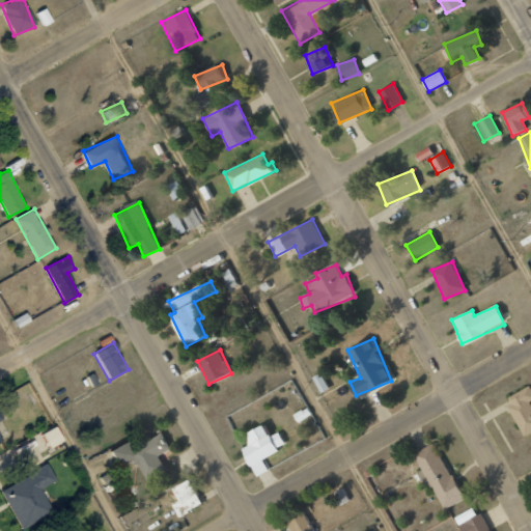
[(526,436),(530,432),(530,402),(530,401),(530,400),(530,387),(530,385),(504,398),(526,436)]
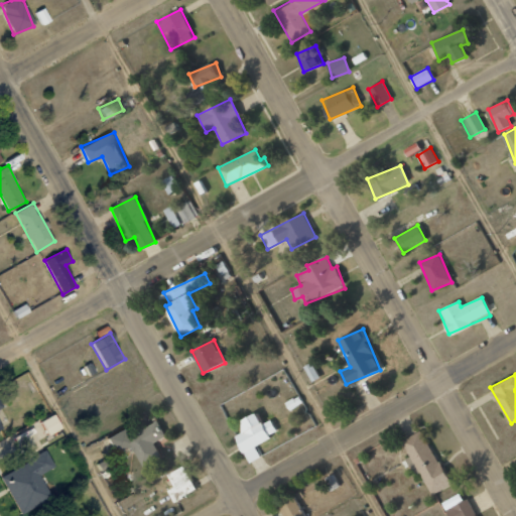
[(255,445),(278,432),(271,418),(262,423),(255,411),(239,420),(245,430),(234,436),(249,463),(260,457),(255,445)]
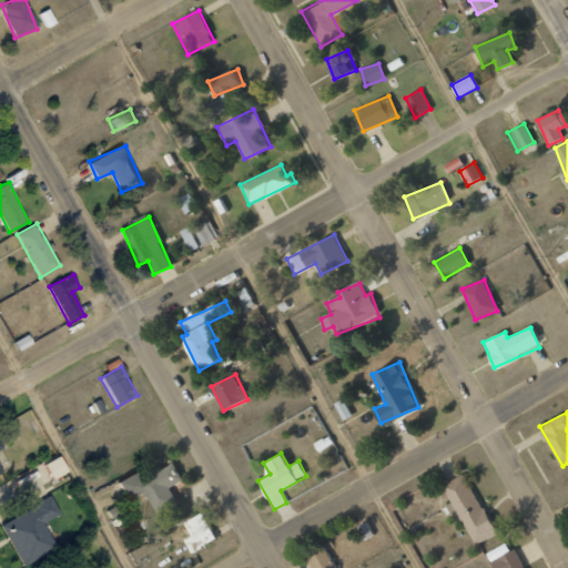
[(62,474),(57,456),(41,462),(47,478),(62,474)]
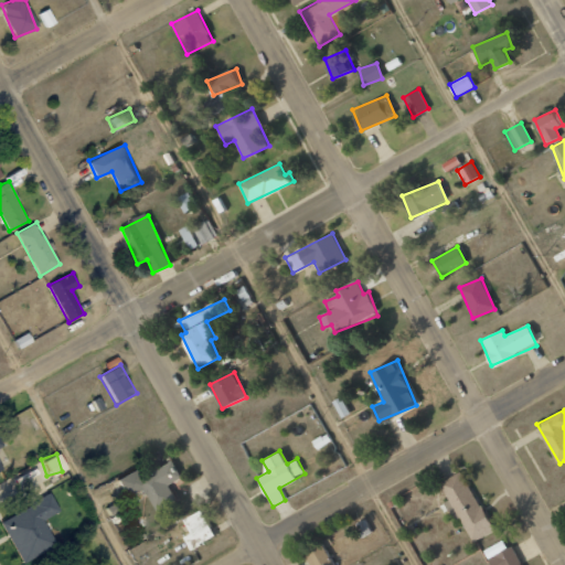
[(136,479),(131,469),(114,478),(121,496),(142,486),(153,510),(177,500),(169,483),(181,478),(173,461),(136,479)]
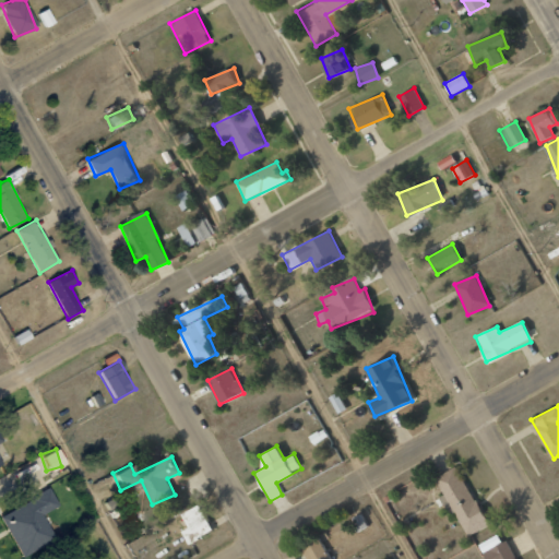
[(489,524),(456,466),(436,477),(444,494),(440,497),(453,521),(458,518),(467,536),(489,524)]
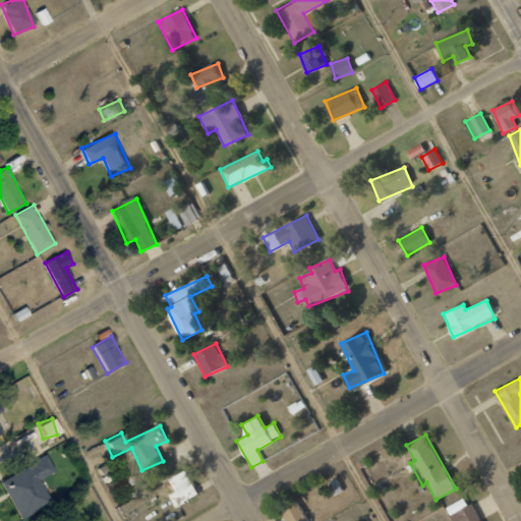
[(0,484),(16,518),(48,504),(36,477),(51,470),(44,456),(0,475),(0,484)]
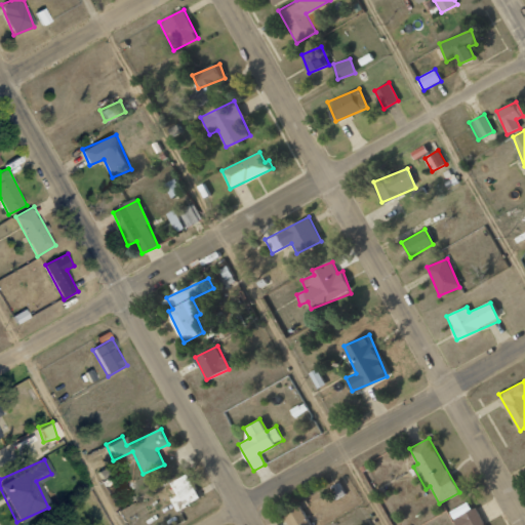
[(176,494),(169,498),(176,511),(200,498),(187,474),(169,482),(176,494)]
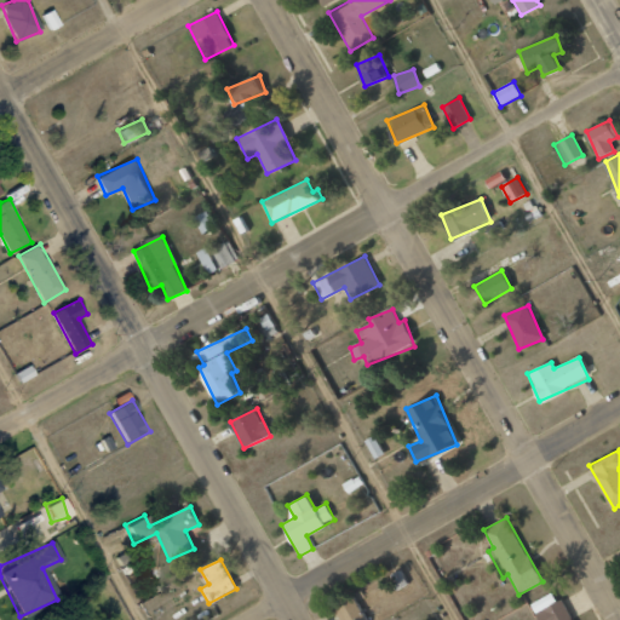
[(339,619),(365,619),(354,593),(332,603),(339,619)]
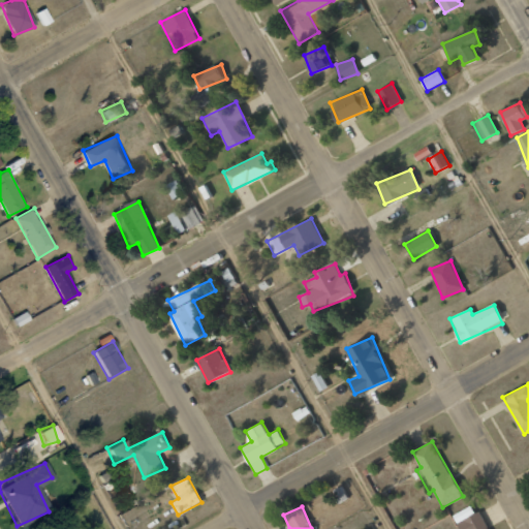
[(489,528),(483,510),(473,514),(471,507),(457,512),(462,528),(489,528)]
